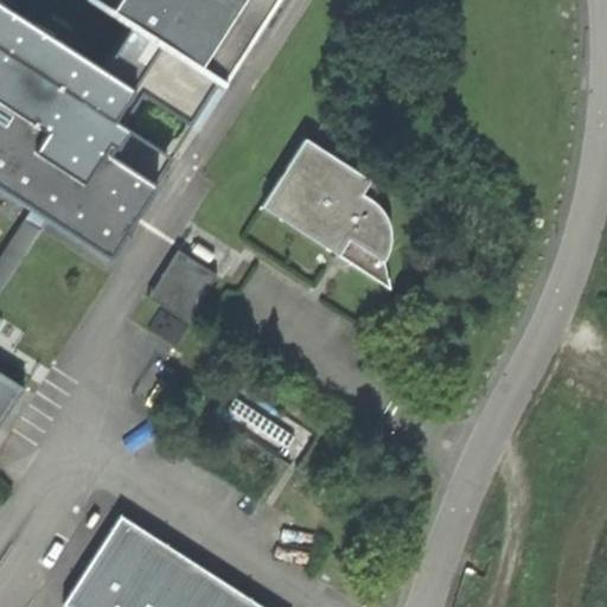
[(0,0),(0,190),(33,211),(46,221),(104,260),(173,157),(128,128),(144,104),(190,131),(219,83),(131,25),(102,68),(11,11),(17,0),(0,0)]
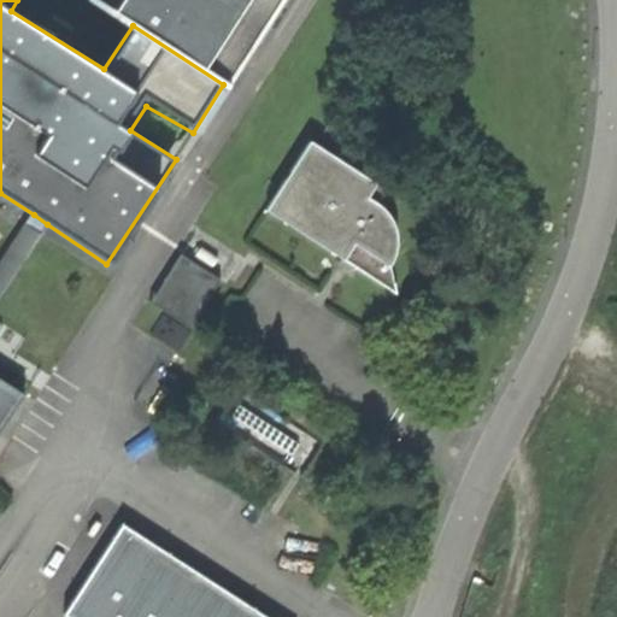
[(88,0),(133,25),(223,84),(277,0),(88,0)]
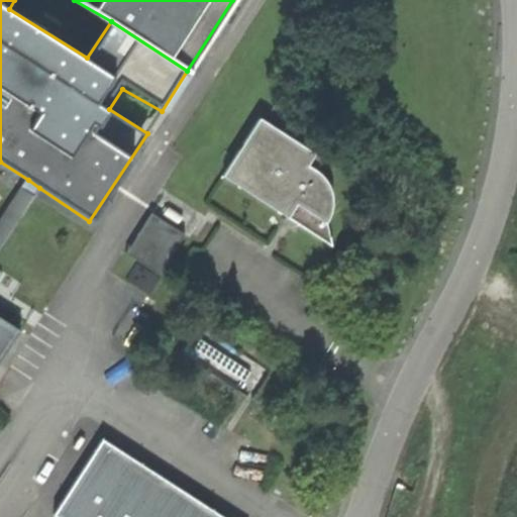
[(322,158),(261,117),(223,175),(331,245),(327,224),(329,216),(332,206),(331,192),(326,180),(315,169),(322,158)]
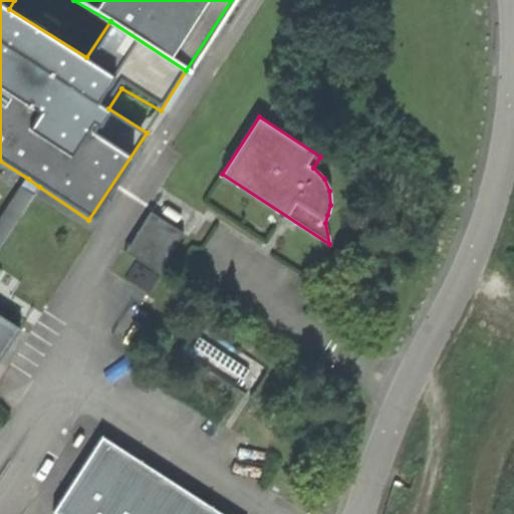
[(0,247),(39,187),(28,179),(0,220),(0,247)]
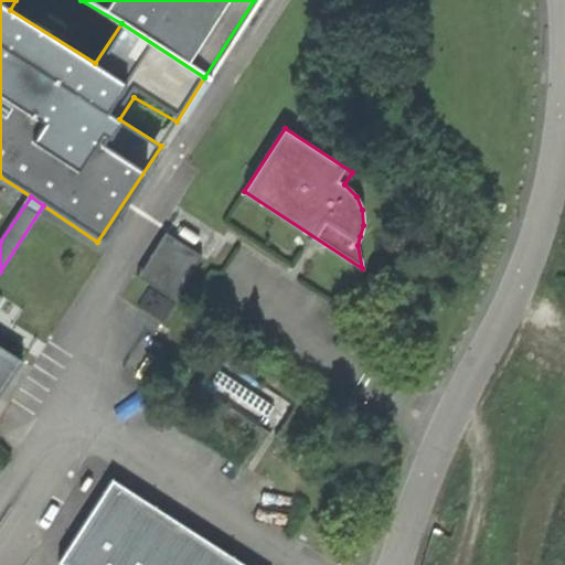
[(0,564),(0,393),(21,361),(0,348),(0,564)]
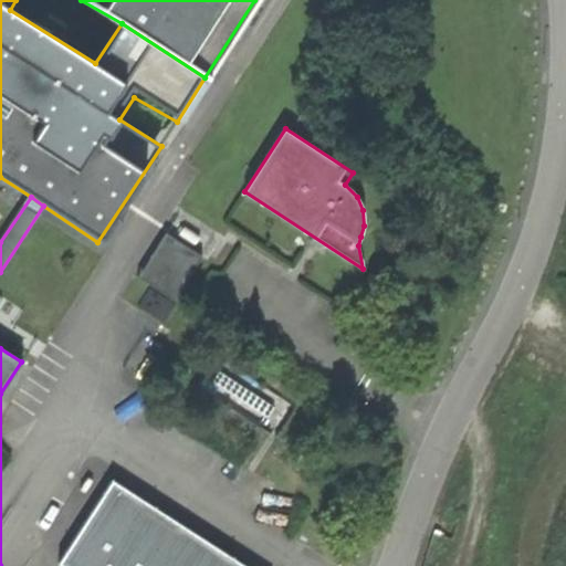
[(244,565),(190,531),(173,559),(113,520),(132,493),(111,480),(59,563),(63,565),(244,565)]
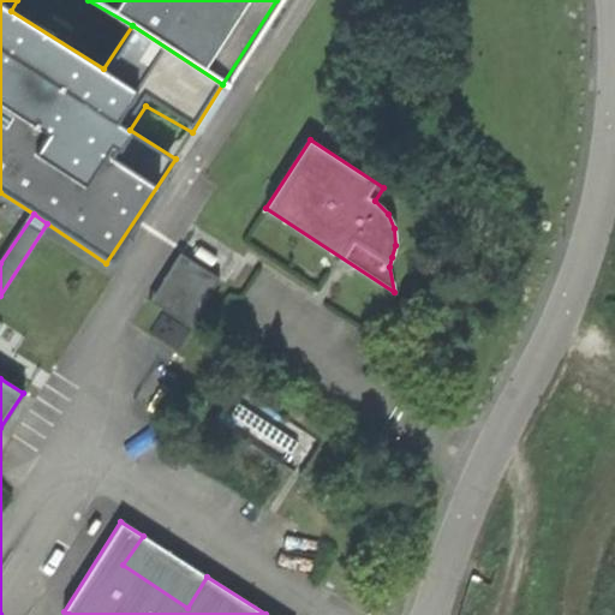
[(207,577),(143,536),(123,565),(187,608),(207,577)]
